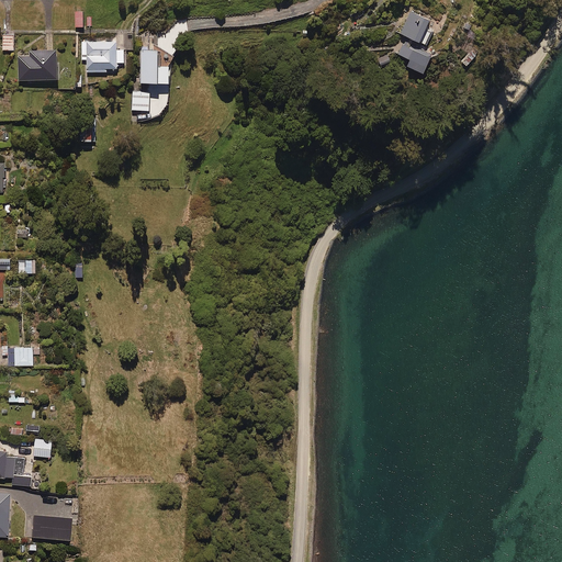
[(428,23),(411,13),(400,34),(424,48),(433,33),(425,29),(428,23)]
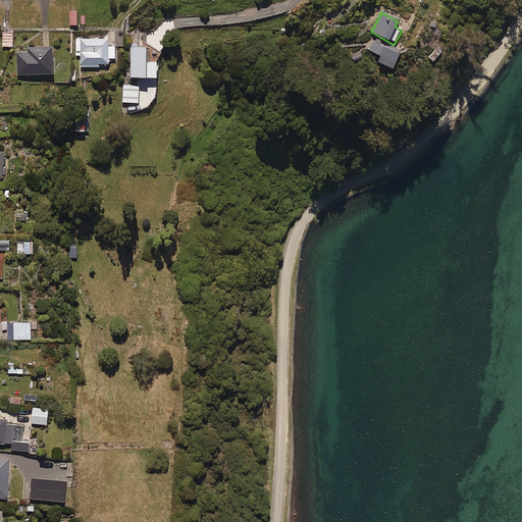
[(13,32),(3,32),(3,46),(14,46),(13,32)]
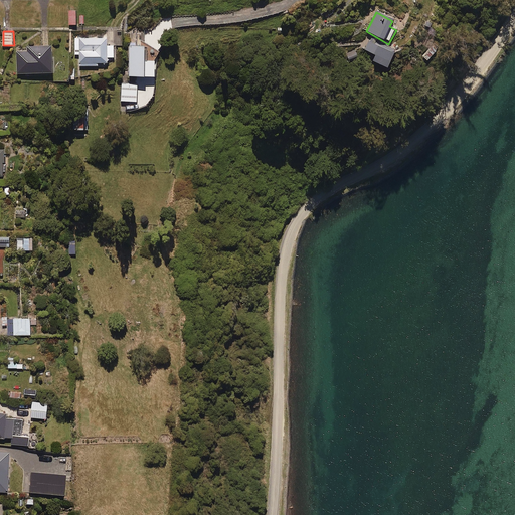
[(123,33),(114,33),(115,45),(124,45),(123,33)]
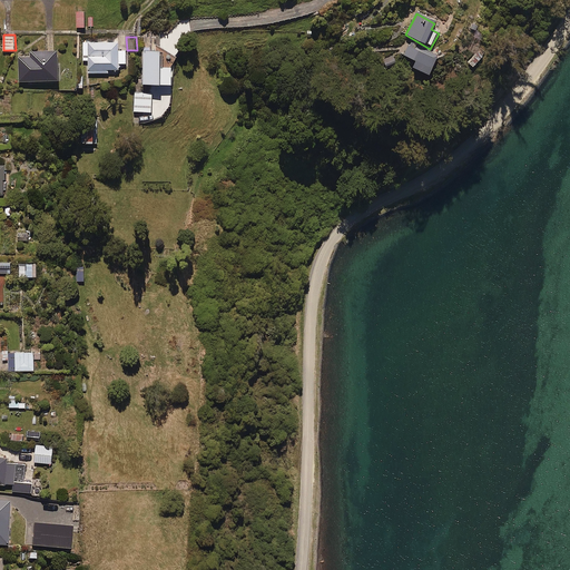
[(119,42),(84,41),(84,59),(89,59),(89,72),(109,72),(109,70),(121,70),(121,65),(128,65),(128,51),(119,51),(119,42)]
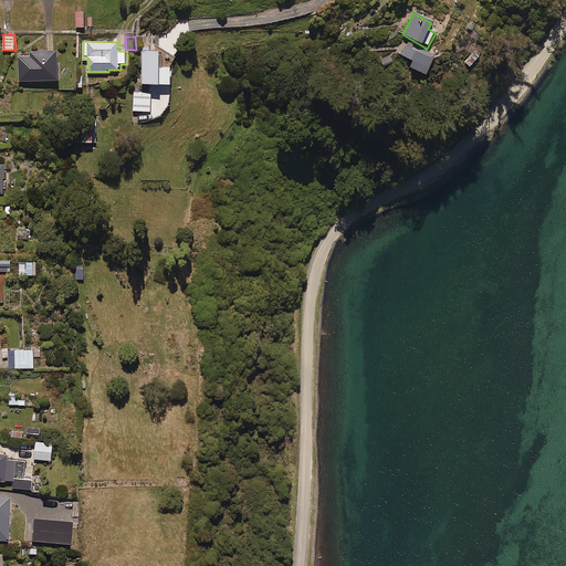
[(435,55),(406,44),(400,58),(429,70),(435,55)]
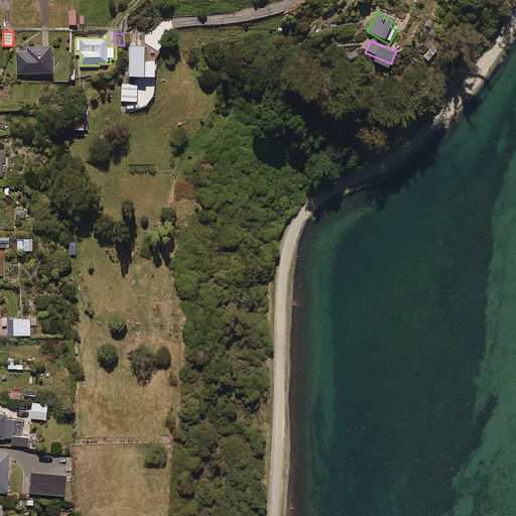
[(53,46),(28,46),(28,51),(17,51),(18,74),(54,73),(53,46)]
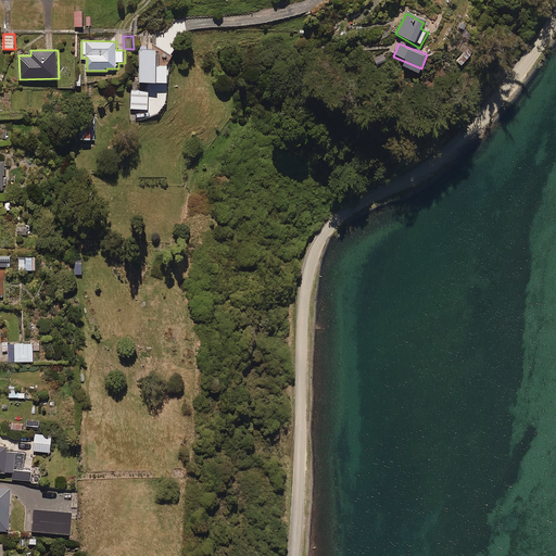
[(159,50),(141,50),(141,83),(171,83),(171,66),(159,66),(159,50)]
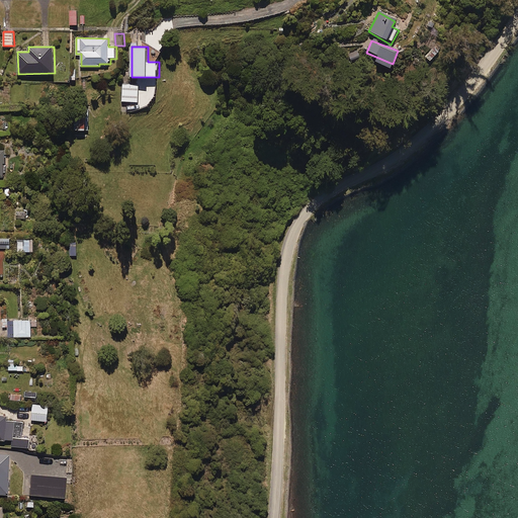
[(437,54),(433,49),(424,59),(428,63),(437,54)]
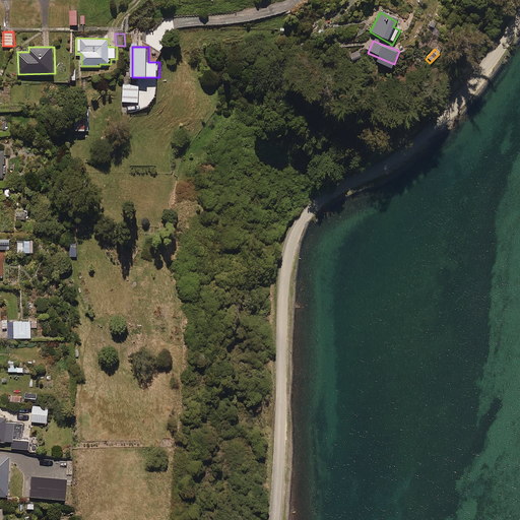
[(358,50),(346,57),(350,63),(362,55),(358,50)]
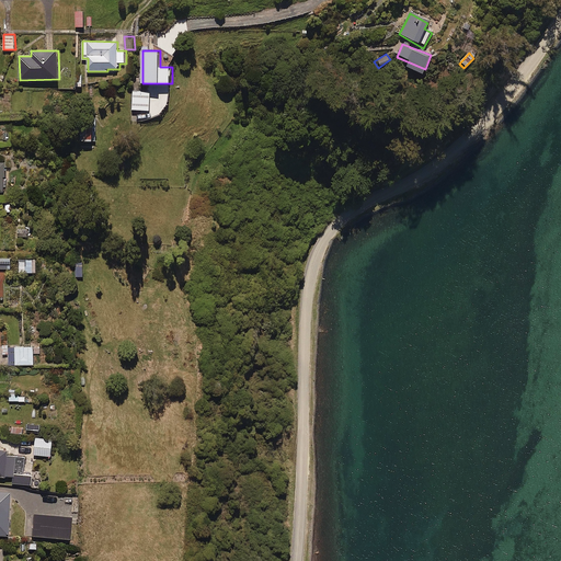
[(150,91),(133,91),(133,111),(151,110),(150,91)]
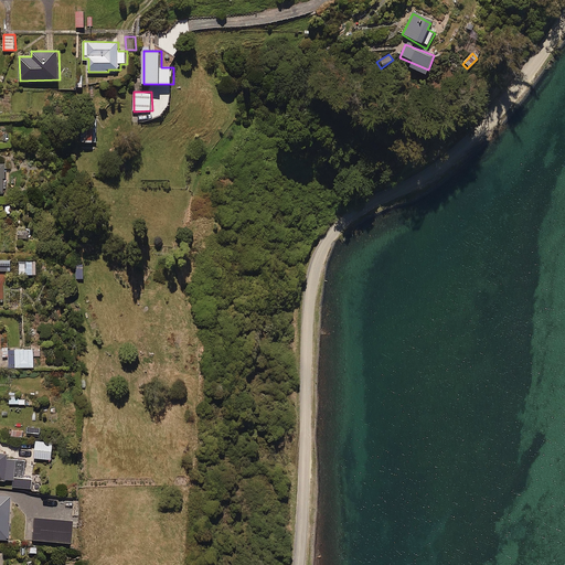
[(11,260),(0,259),(0,270),(11,270),(11,260)]
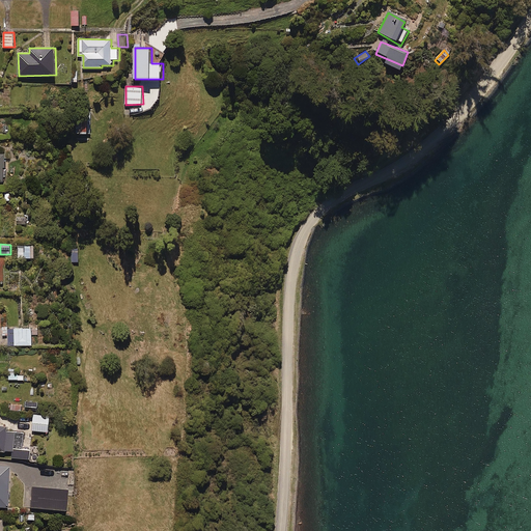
[(39,331),(32,331),(32,329),(15,329),(15,345),(32,345),(32,336),(39,336),(39,331)]
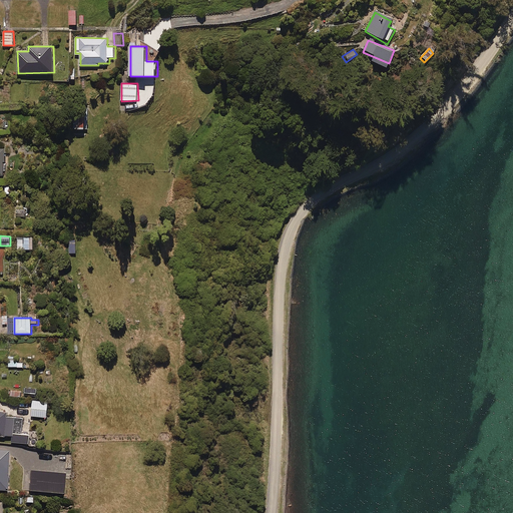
[(15,358),(8,358),(9,368),(23,367),(23,363),(15,363),(15,358)]
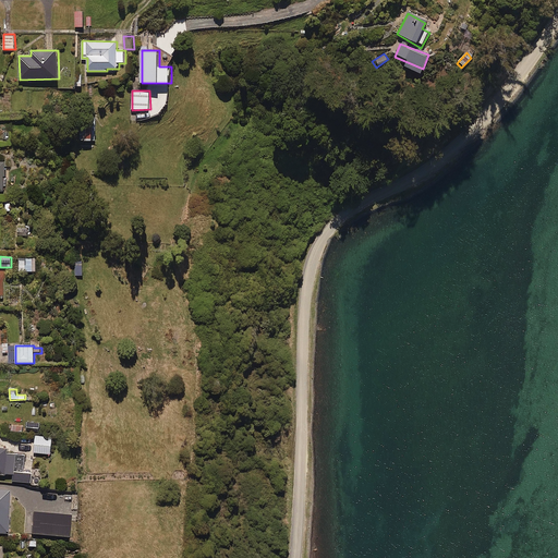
[(52,437),(36,436),(35,453),(51,453),(52,437)]
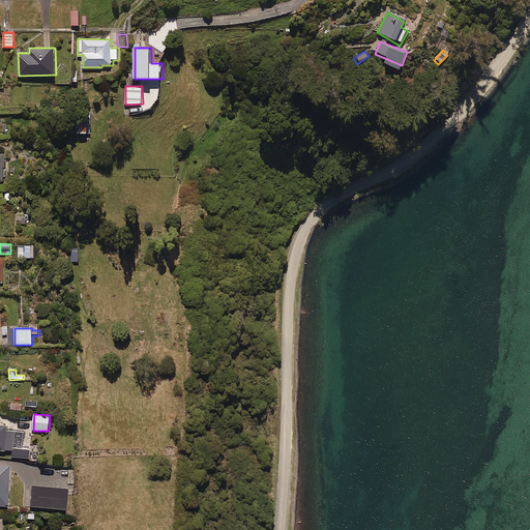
[(7,425),(0,424),(0,450),(12,451),(12,457),(29,459),(30,448),(23,448),(24,432),(6,431),(7,425)]
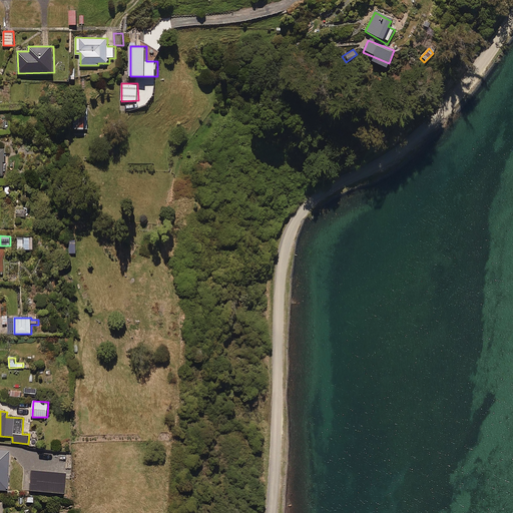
[(9,451),(0,451),(0,491),(8,492),(9,451)]
